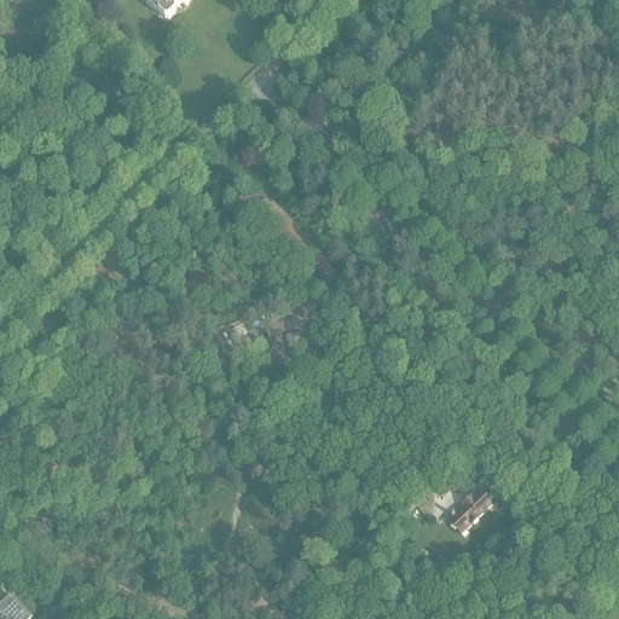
[(145,0),(166,21),(169,21),(177,15),(177,10),(186,0),(145,0)]
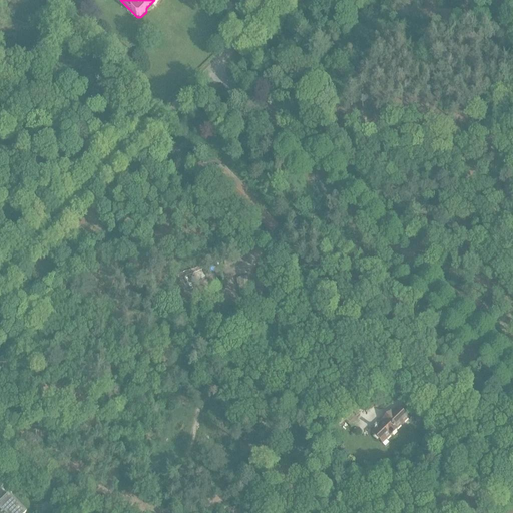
[(252,292),(249,277),(237,279),(240,295),(252,292)]
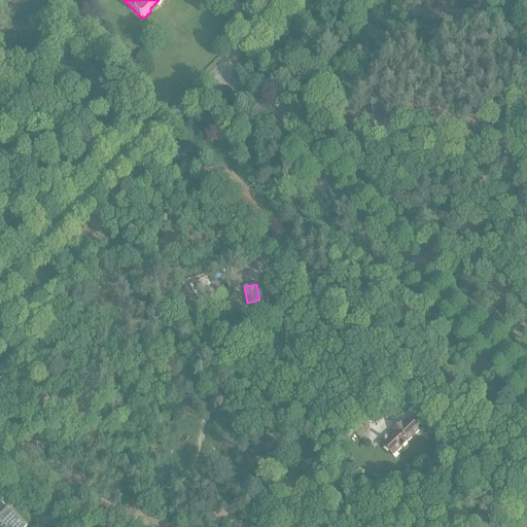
[(329,398),(326,390),(317,394),(320,402),(329,398)]
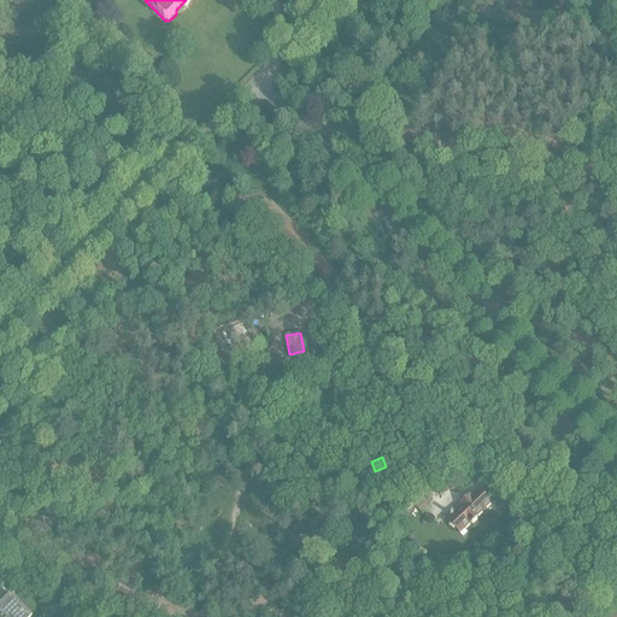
[(419,511),(438,493),(429,483),(410,501),(409,500),(404,505),(410,511),(415,506),(419,511)]
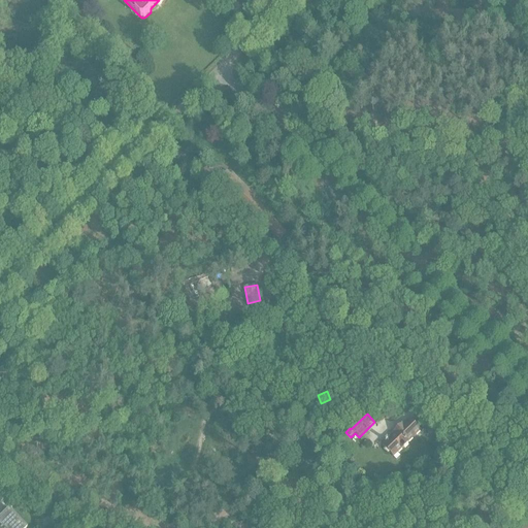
[(421,430),(411,420),(404,426),(402,424),(392,434),(394,435),(390,439),(389,437),(384,442),(386,444),(384,447),(393,457),(402,449),(403,450),(409,443),(408,442),(421,430)]
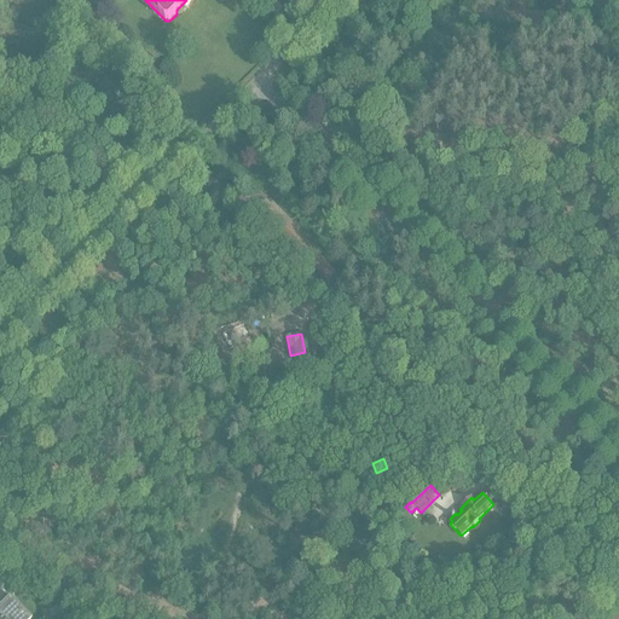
[(30,618),(32,618),(12,599),(10,596),(0,605),(0,618),(30,618)]
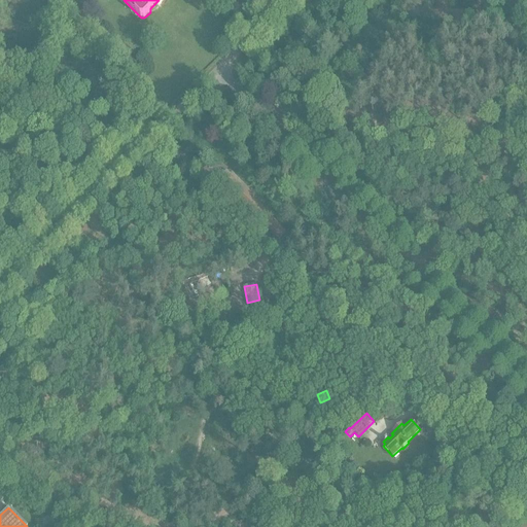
[(51,526),(55,524),(47,517),(43,521),(43,526),(51,526)]
